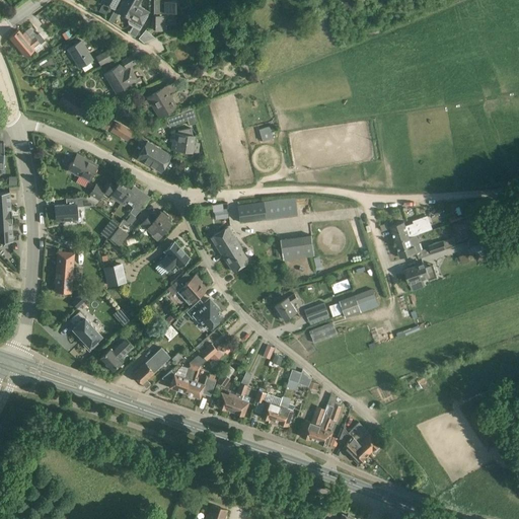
[(101,0),(101,1),(115,8),(119,0),(101,0)]
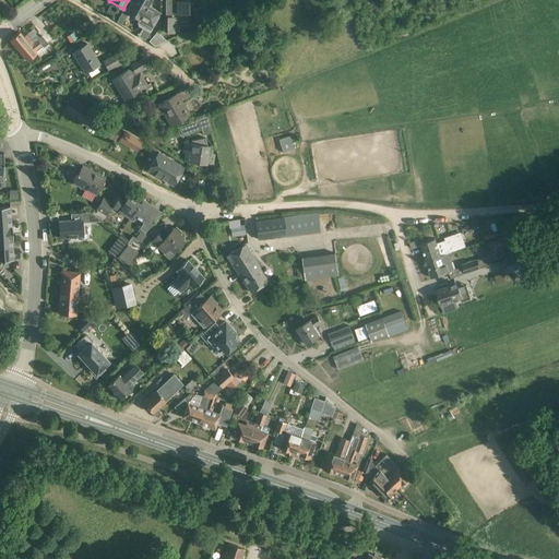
[(149,6),(152,0),(133,0),(127,13),(140,20),(139,22),(139,25),(150,32),(161,12),(149,6)]
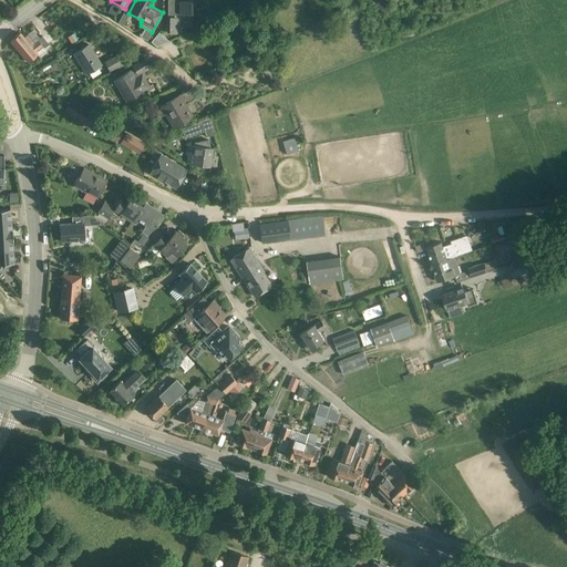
[(192,26),(192,1),(184,1),(184,0),(167,0),(167,17),(169,17),(169,33),(179,33),(179,26),(192,26)]
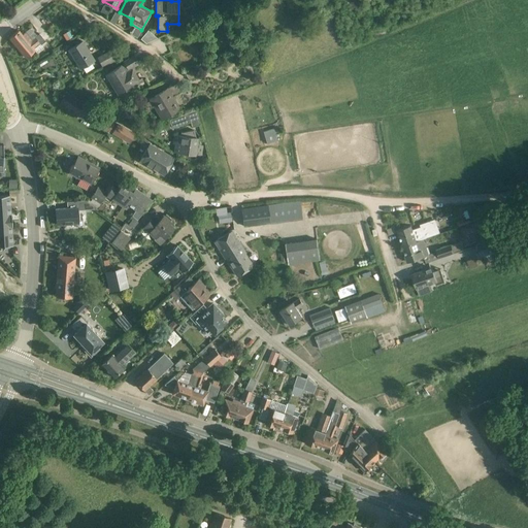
[(41,45),(45,41),(39,34),(32,40),(26,32),(22,35),(19,31),(9,38),(26,58),(34,52),(32,50),(39,43),(41,45)]
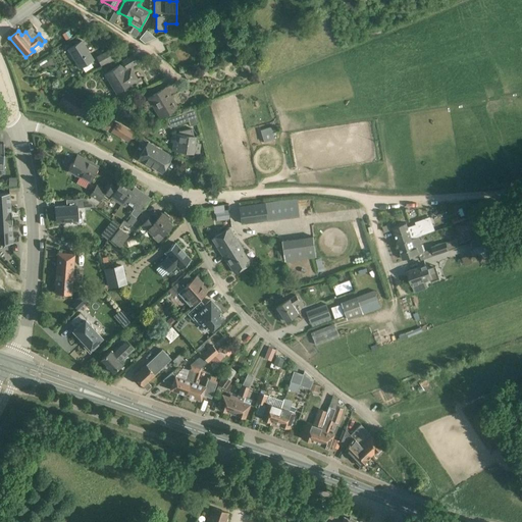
[(68,31),(62,34),(66,40),(71,37),(68,31)]
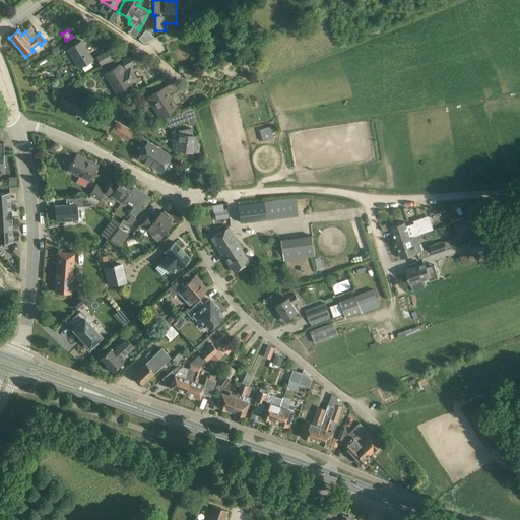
[(92,67),(89,62),(93,59),(81,41),(67,49),(79,68),(81,67),(84,71),(92,67)]
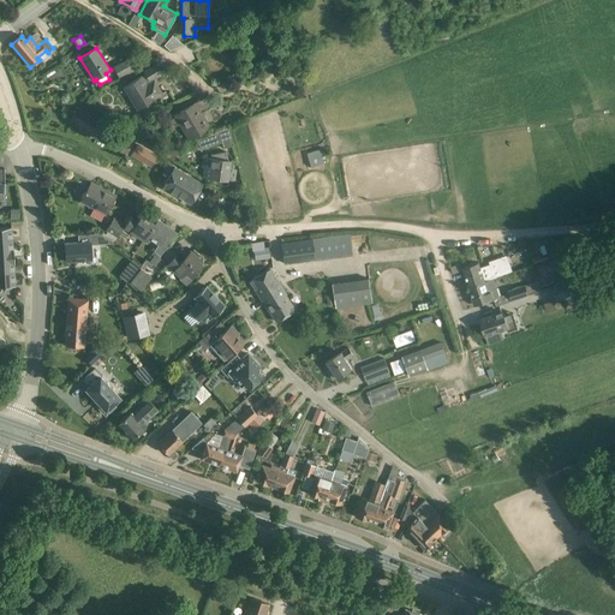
[(114,67),(119,77),(136,67),(131,58),(114,67)]
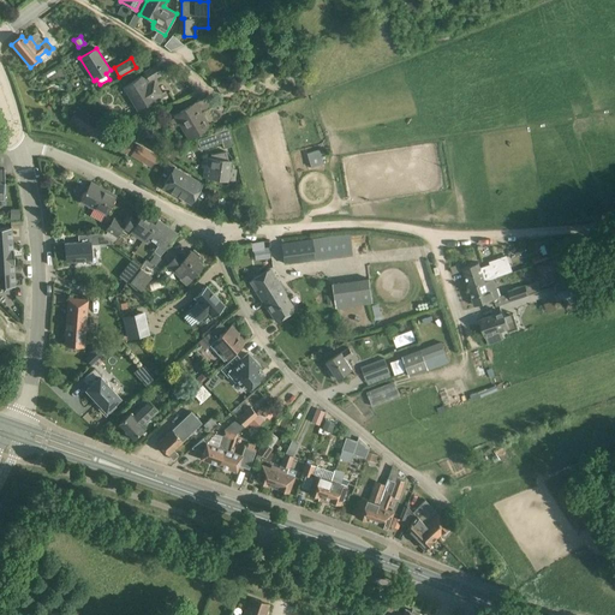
[(123,88),(137,111),(162,94),(153,78),(161,72),(156,65),(143,72),(145,76),(142,78),(141,77),(123,88)]
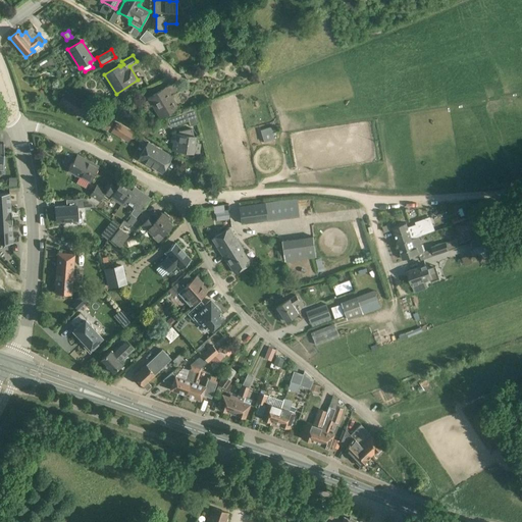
[(214,71),(223,66),(220,60),(210,64),(214,71)]
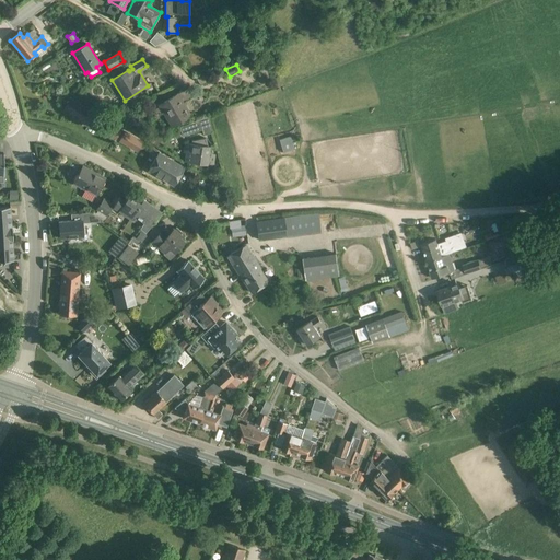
[(193,91),(190,88),(183,92),(186,97),(194,93),(193,91)]
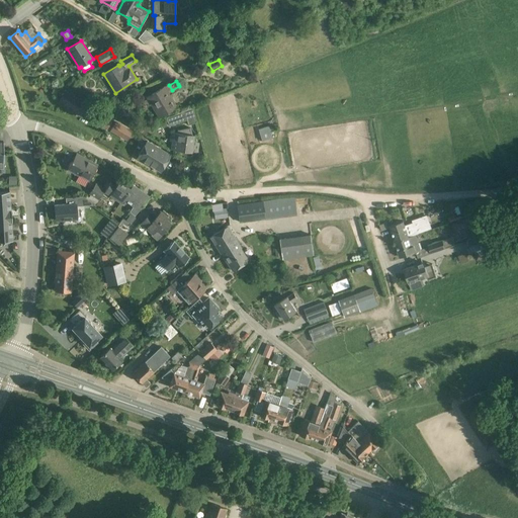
[(164,87),(147,97),(148,98),(151,103),(159,116),(176,106),(169,95),(165,88),(165,87),(164,87)]
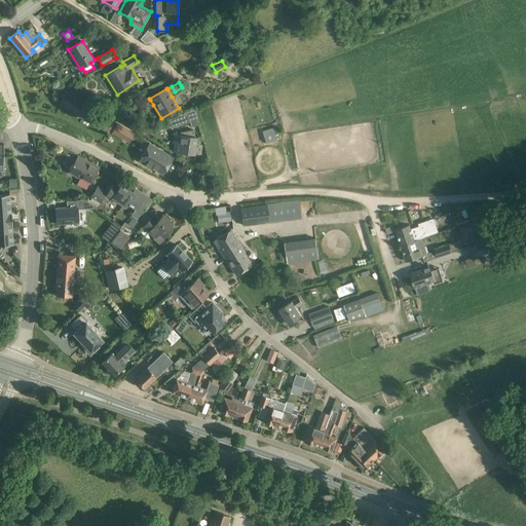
[(91,107),(76,98),(67,92),(61,103),(84,118),(90,110),(91,107)]
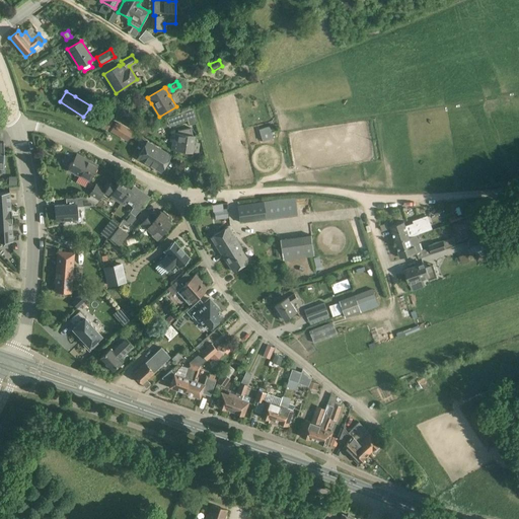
[(193,108),(166,119),(169,126),(188,120),(189,125),(197,123),(193,108)]
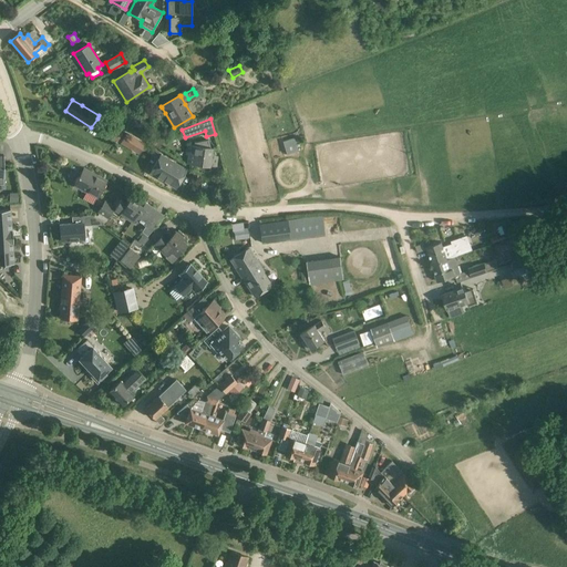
[(126,134),(121,143),(133,150),(137,141),(126,134)]
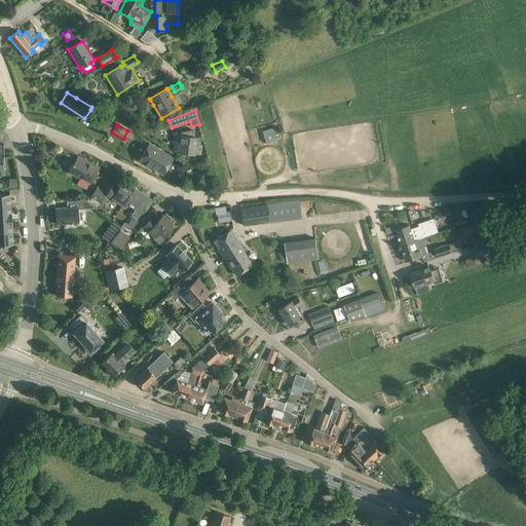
[(262,132),(266,144),(276,141),(273,127),(262,132)]
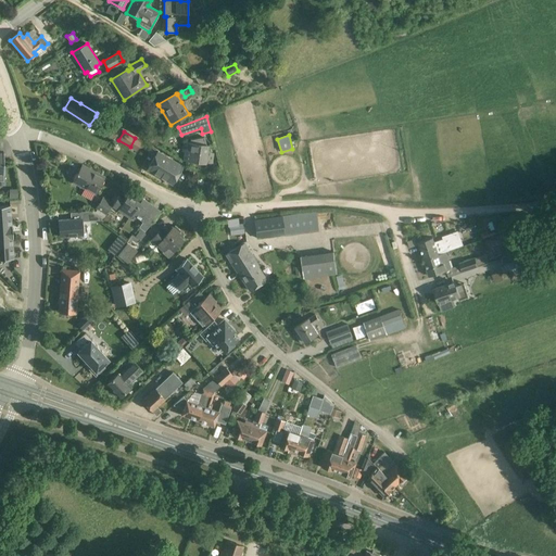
[(205,163),(207,144),(204,136),(190,139),(189,142),(184,141),(181,152),(186,152),(185,160),(205,163)]
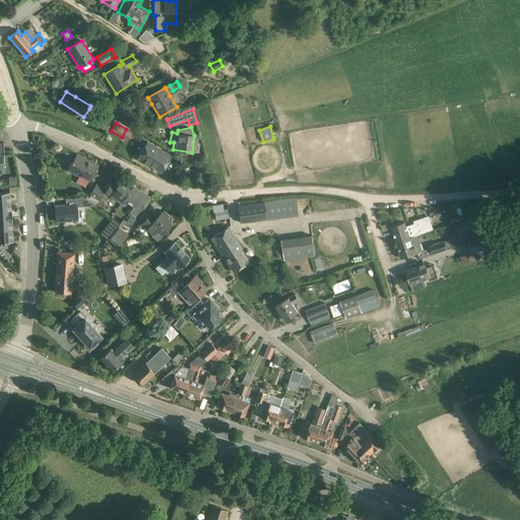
[(147,142),(138,157),(161,172),(171,156),(147,142)]
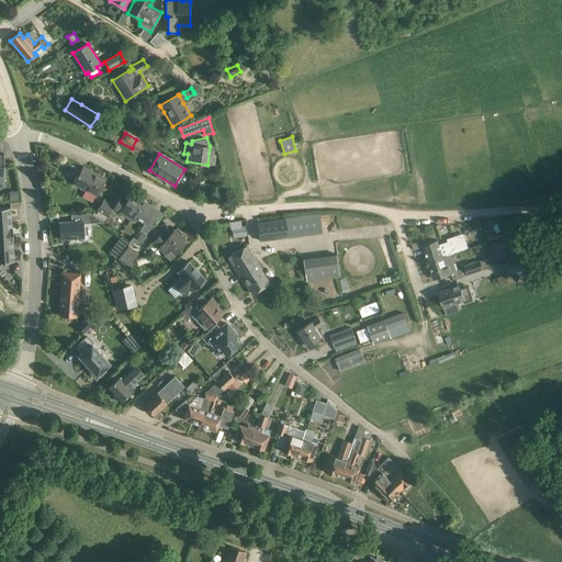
[(97,195),(105,179),(82,167),(74,183),(97,195)]
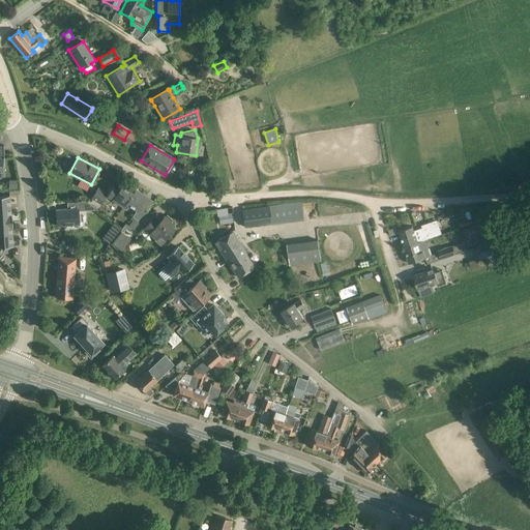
[(133,193),(130,190),(122,184),(118,190),(113,186),(108,193),(108,194),(105,199),(111,202),(113,200),(123,207),(136,188),(133,193)]
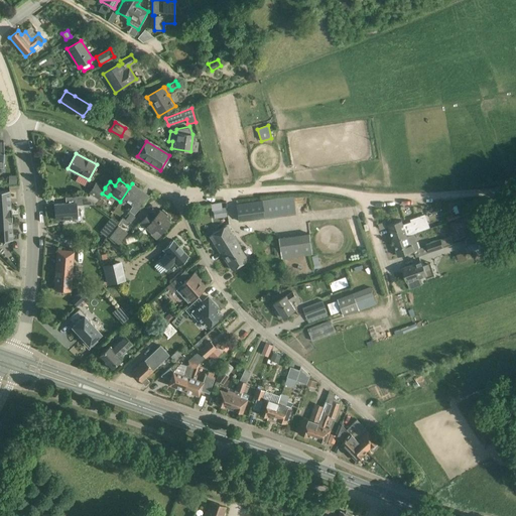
[(96,182),(89,194),(90,195),(98,200),(102,192),(105,188),(96,182)]
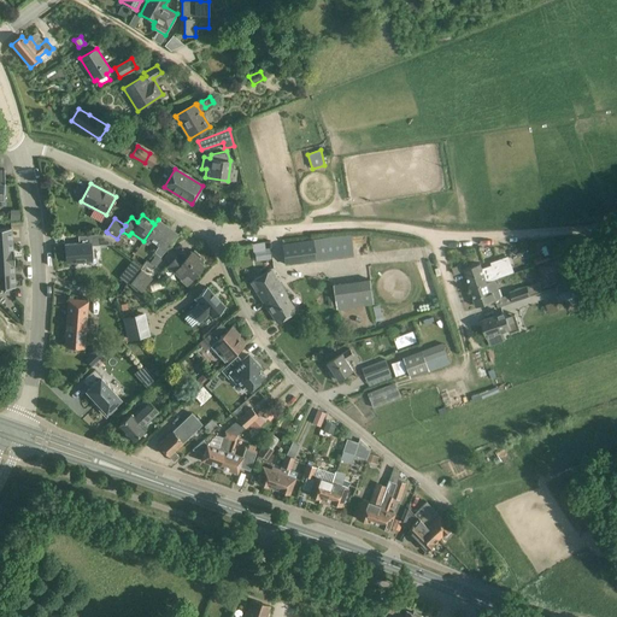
[(158,219),(147,236),(147,238),(159,245),(154,252),(157,254),(160,258),(171,244),(164,239),(171,229),(171,228),(158,219)]
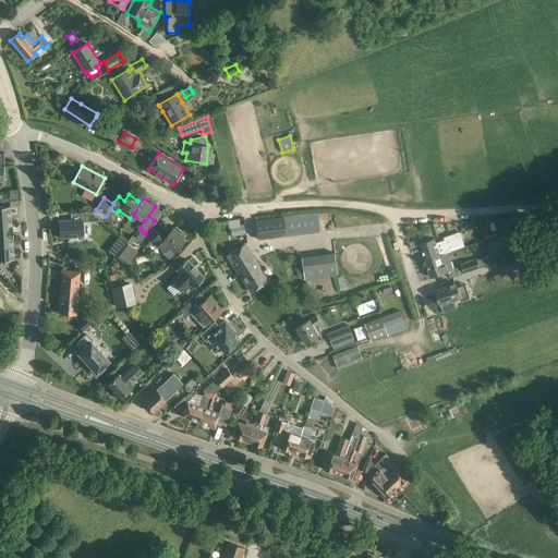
[(0,206),(0,220),(11,219),(10,206),(0,206)]
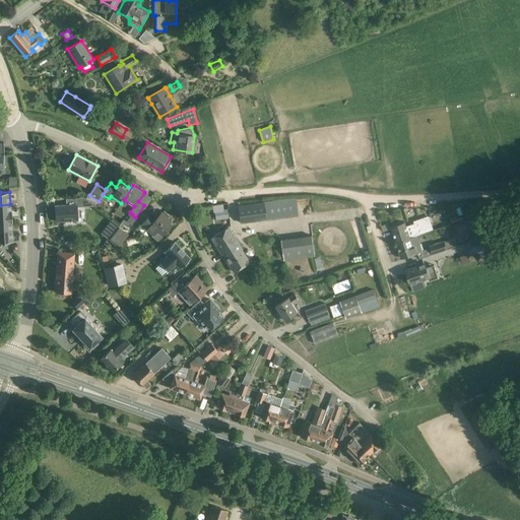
[(66,205),(55,206),(56,221),(77,219),(76,207),(85,206),(84,197),(70,198),(71,204),(66,205)]
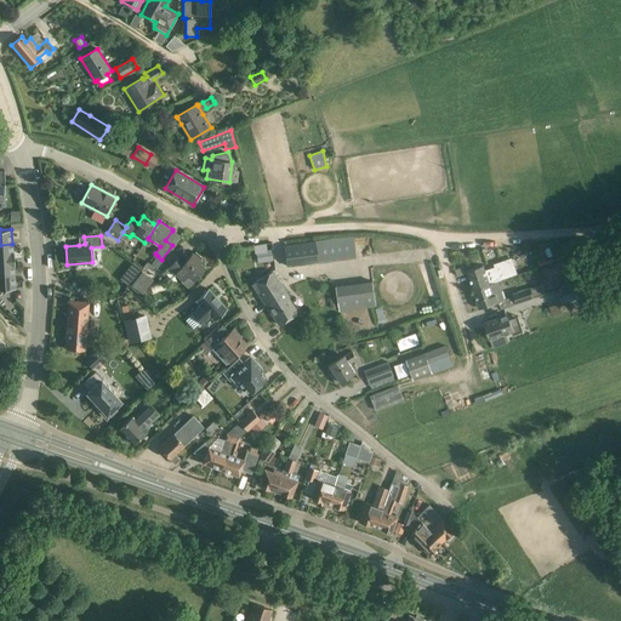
[(353,238),(315,243),(318,262),(355,257),(353,238)]
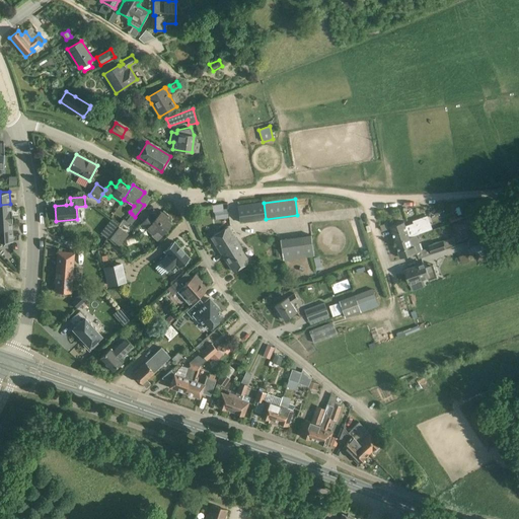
[(238,206),(240,223),(266,219),(264,203),(238,206)]
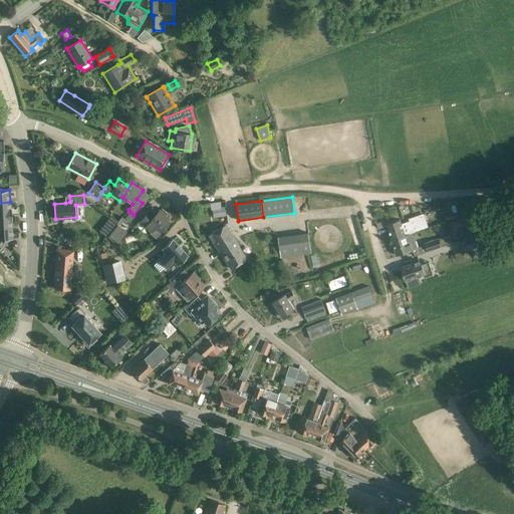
[(10,202),(0,203),(0,215),(12,214),(11,209),(10,202)]
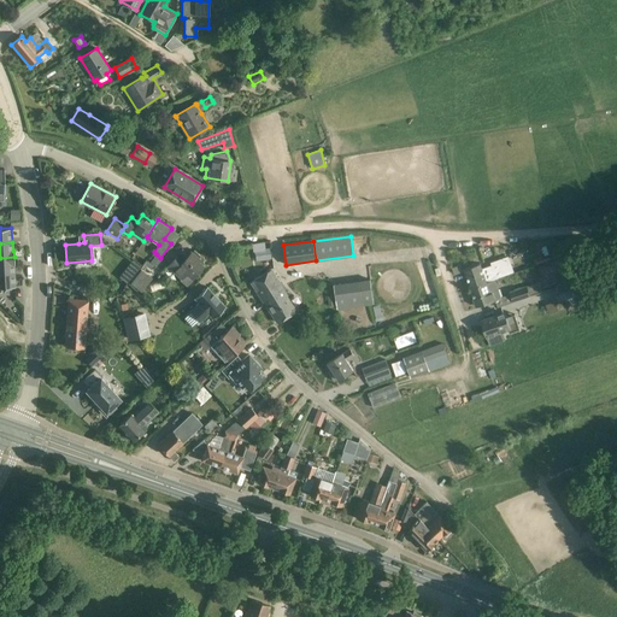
[(270,247),(256,250),(257,260),(271,259),(270,247)]
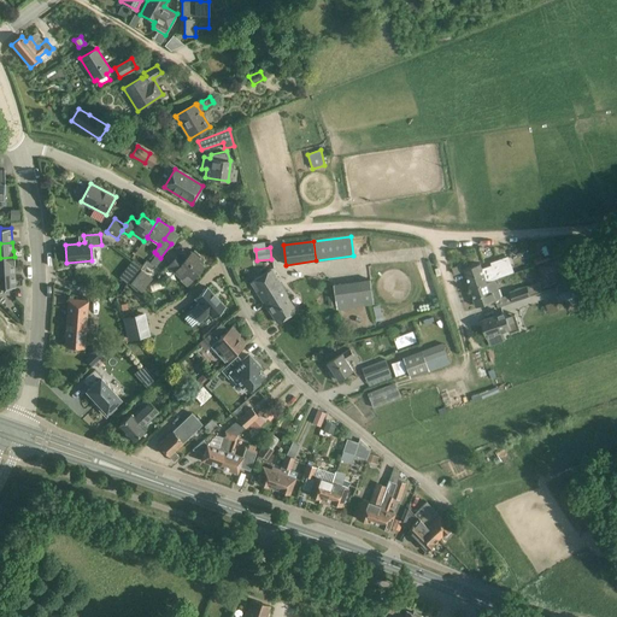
[(180,253),(168,266),(181,278),(180,281),(187,287),(193,280),(192,278),(204,265),(198,260),(199,259),(199,258),(200,256),(194,251),(192,253),(192,252),(186,259),(180,253)]
